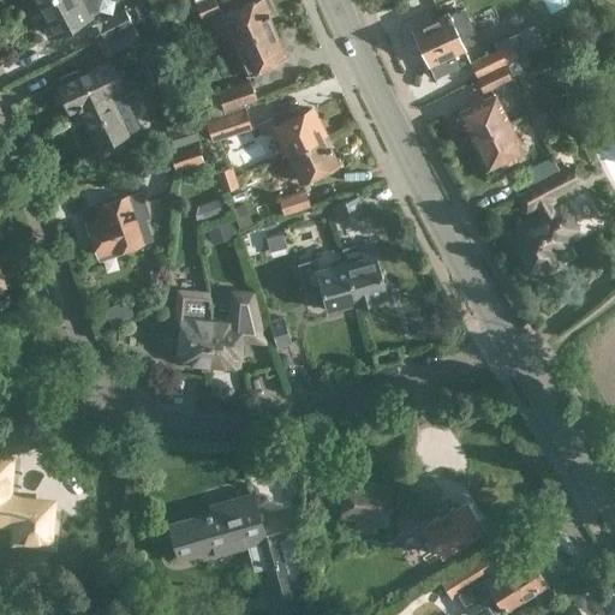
[(43,0),(40,3),(57,34),(91,16),(90,13),(97,10),(100,0),(43,0)]
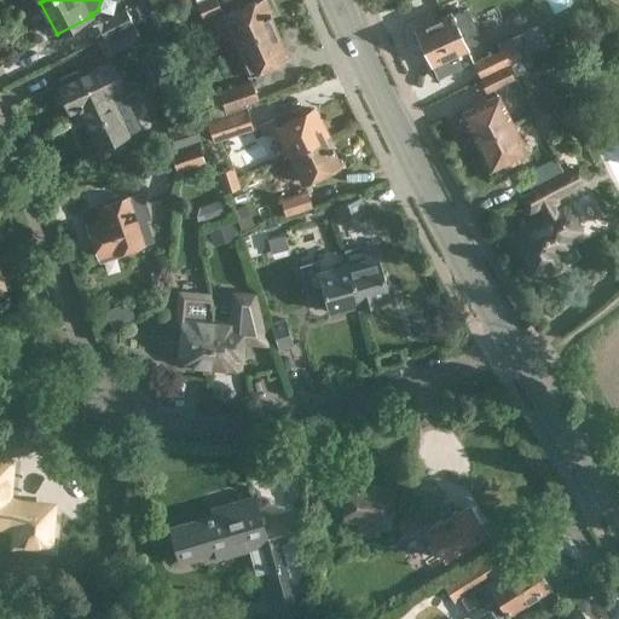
[(151,0),(146,0),(134,6),(140,18),(156,10),(151,0)]
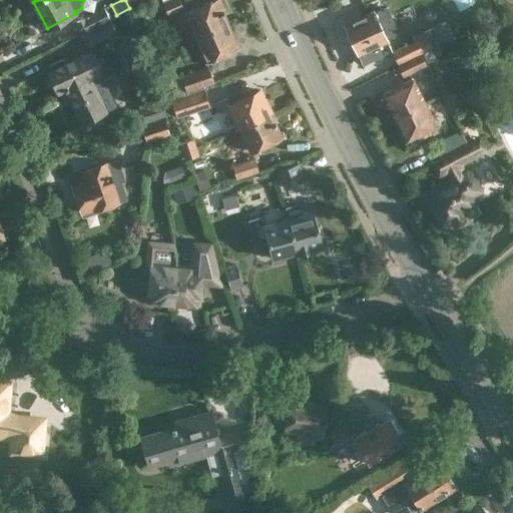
[(167,15),(183,8),(179,0),(166,0),(161,2),(167,15)]
